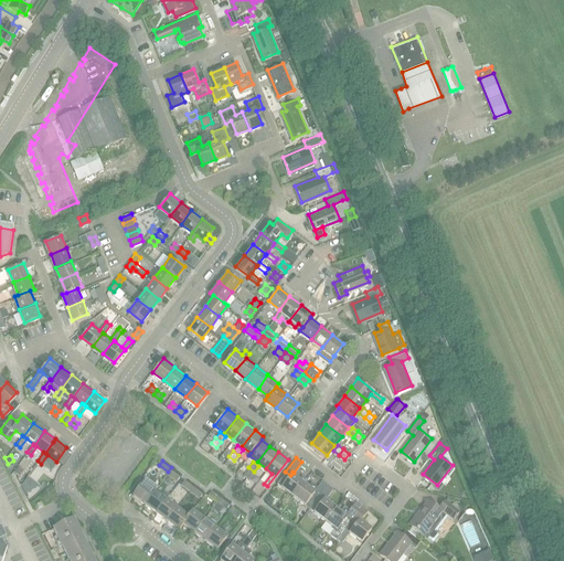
[(19,463),(14,468),(20,472),(24,466),(19,463)]
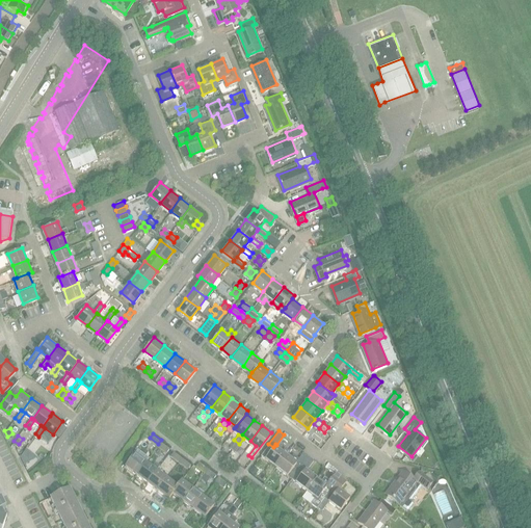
[(161,440),(158,444),(166,450),(169,446),(161,440)]
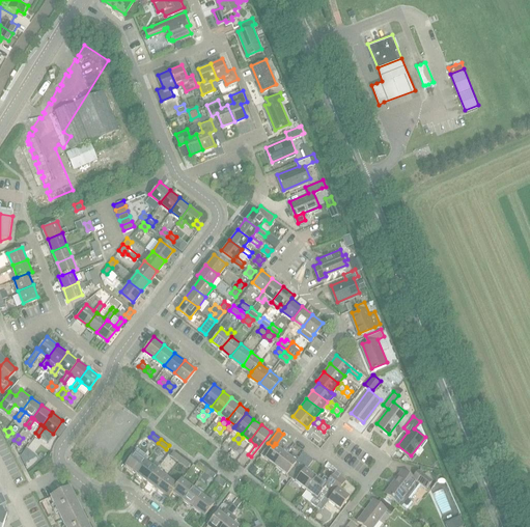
[(239,443),(233,439),(229,444),(235,448),(239,443)]
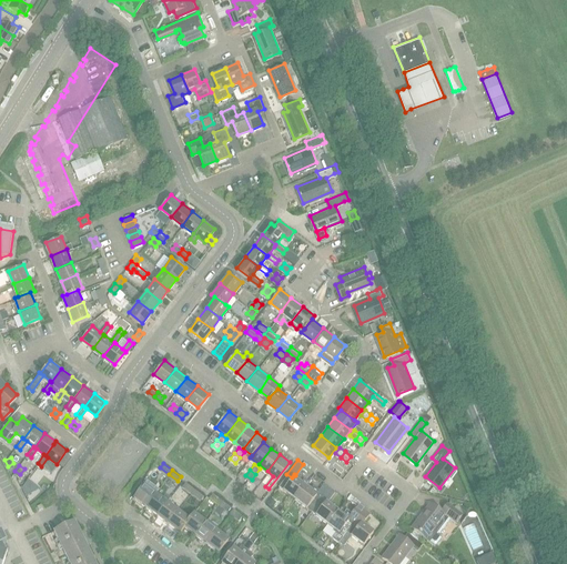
[(286,474),(280,484),(284,487),(295,496),(305,483),(309,479),(304,475),(301,480),(295,475),(294,474),(292,477),(286,474)]
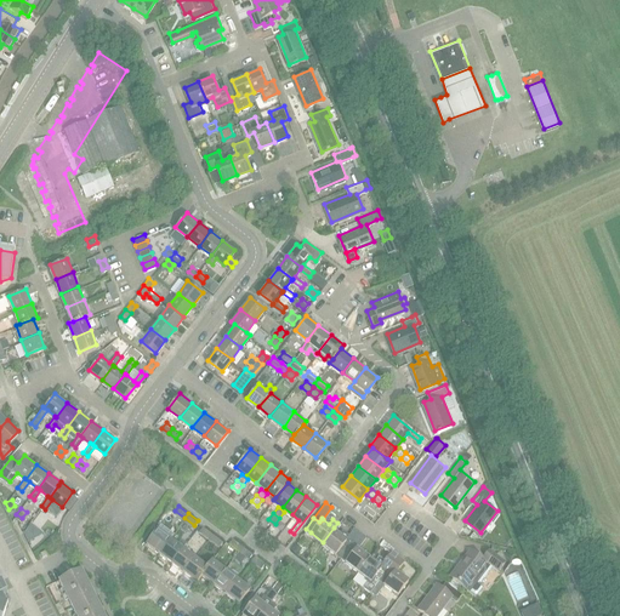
[(158,526),(147,541),(160,551),(171,537),(175,531),(161,522),(158,526)]
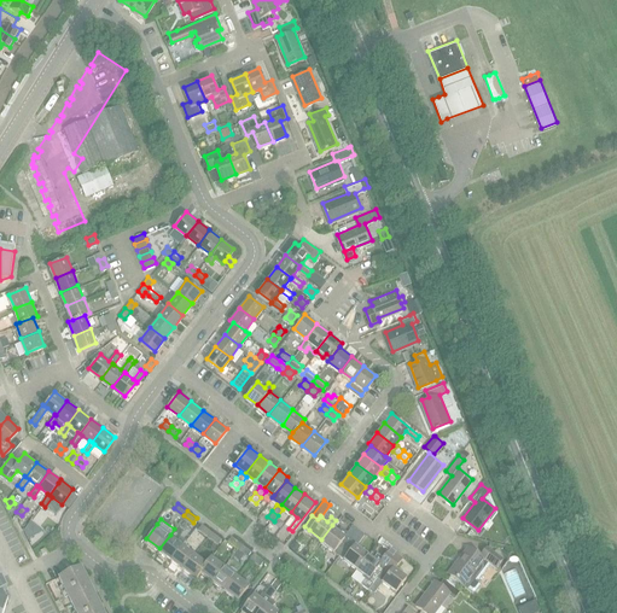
[(198,526),(208,533),(211,529),(202,521),(198,526)]
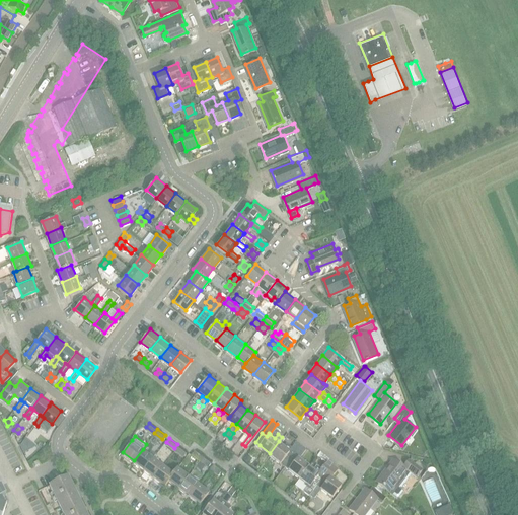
[(19,443),(23,450),(30,447),(26,439),(19,443)]
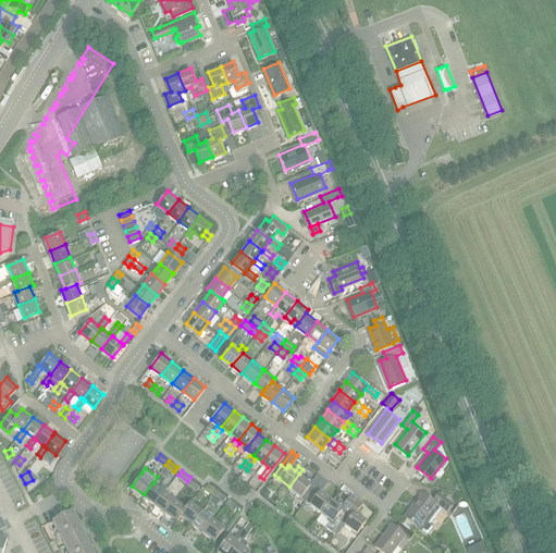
[(299,474),(289,487),(301,495),(301,494),(306,498),(323,475),(318,471),(313,478),(307,474),(305,477),(299,474)]
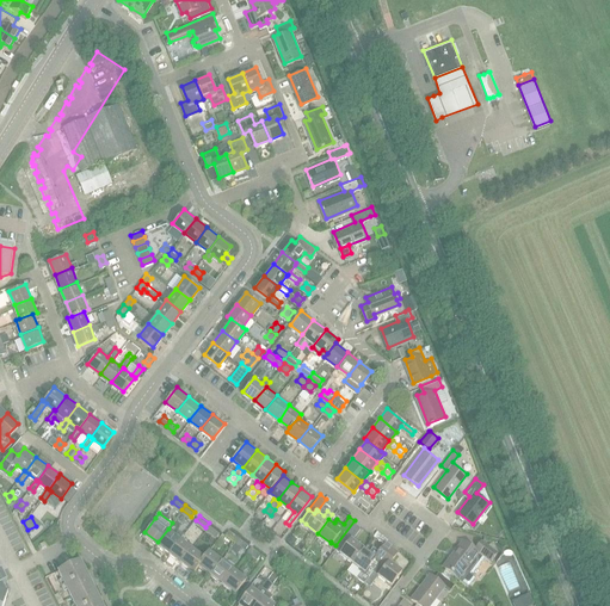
[(340,550),(352,560),(363,545),(352,537),(361,525),(355,520),(336,545),(340,550)]
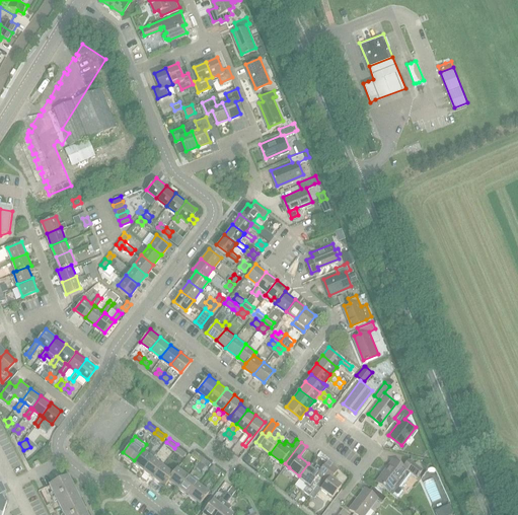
[(177,444),(174,448),(183,455),(187,451),(177,444)]
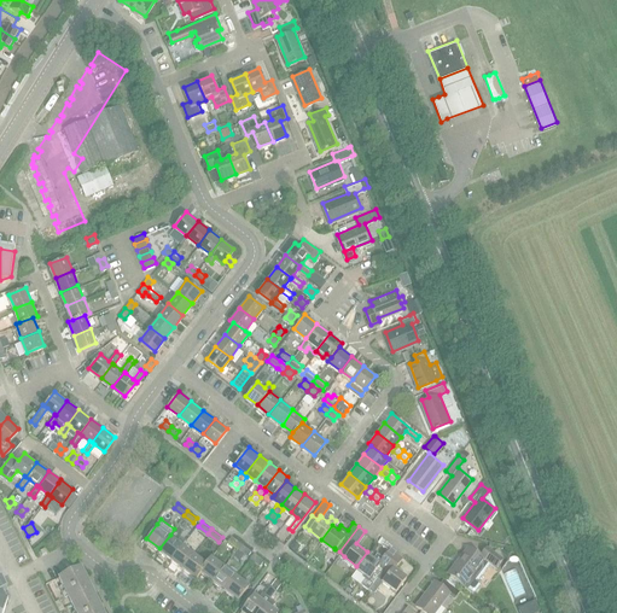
[(170,535),(159,548),(172,558),(182,543),(186,537),(181,533),(176,538),(170,535)]
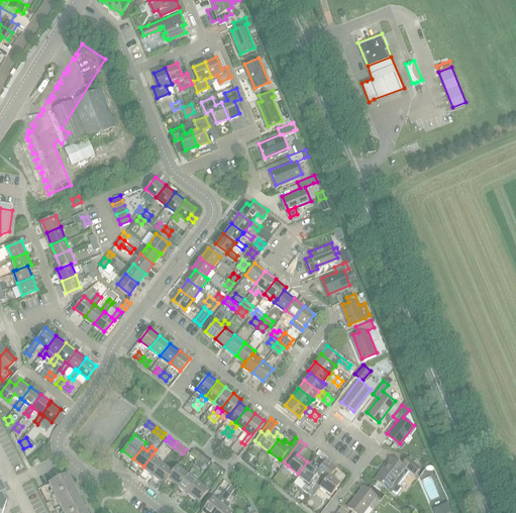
[(191,450),(199,456),(202,452),(194,446),(191,450)]
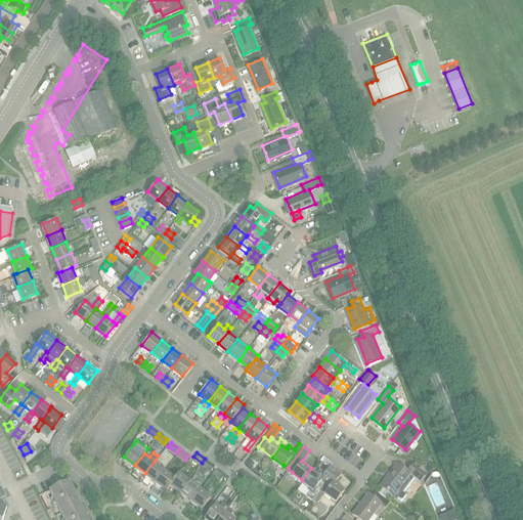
[(250,456),(246,462),(250,465),(254,459),(250,456)]
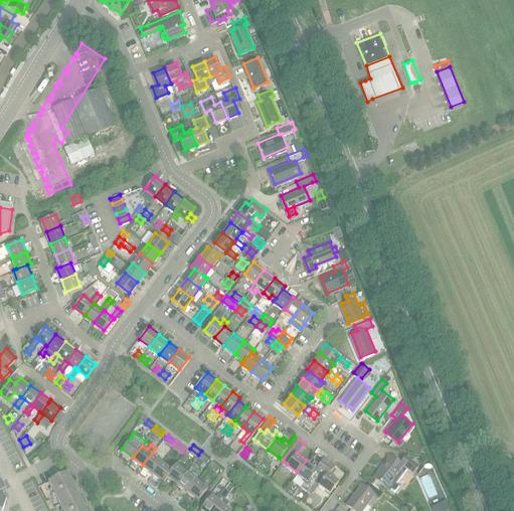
[(201,451),(198,455),(206,461),(210,457),(201,451)]
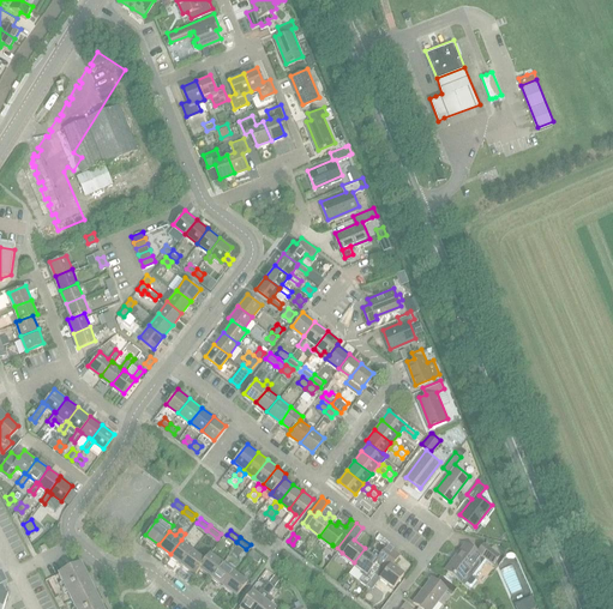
[(448,568),(462,579),(466,582),(467,579),(470,582),(472,582),(475,577),(475,576),(473,573),(485,556),(492,561),(499,552),(503,548),(498,544),(497,546),(487,538),(485,541),(478,549),(466,540),(457,550),(460,552),(448,568)]
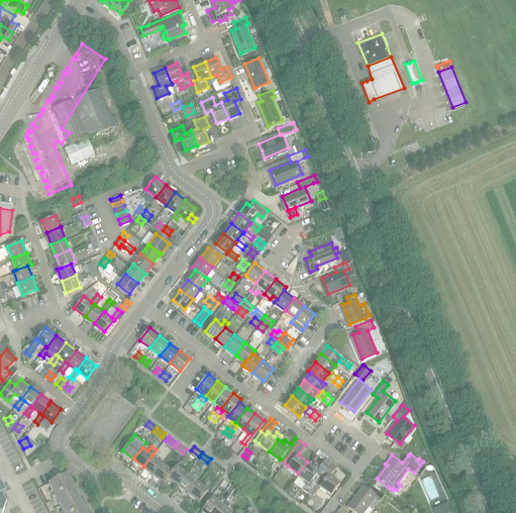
[(143,467),(153,475),(163,462),(152,454),(143,467)]
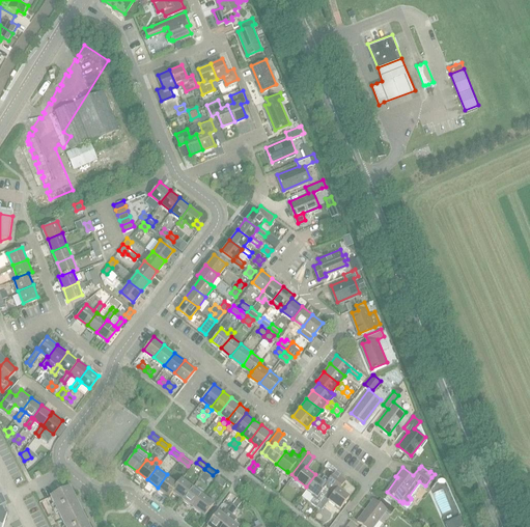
[(315,474),(306,487),(316,494),(311,500),(317,504),(322,498),(325,495),(331,487),(340,474),(335,470),(329,478),(325,475),(323,479),(315,474)]
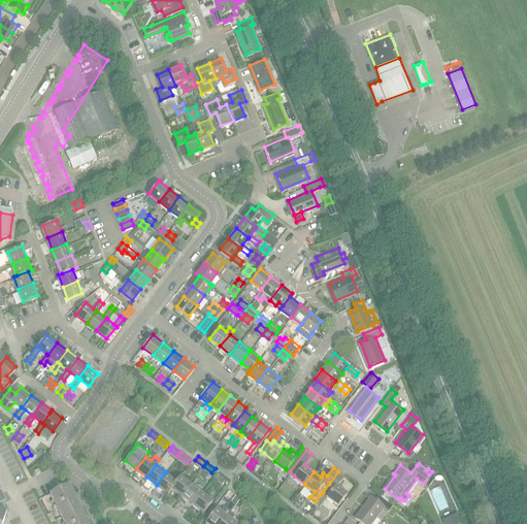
[(215,475),(223,481),(226,477),(218,470),(215,475)]
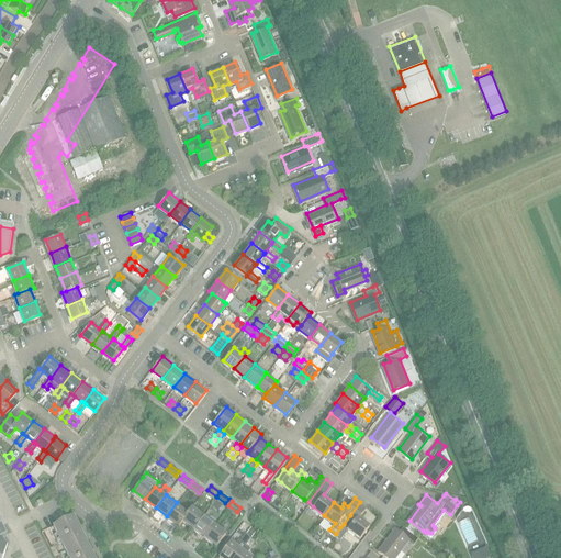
[(178,524),(183,519),(188,511),(177,502),(167,516),(178,524)]
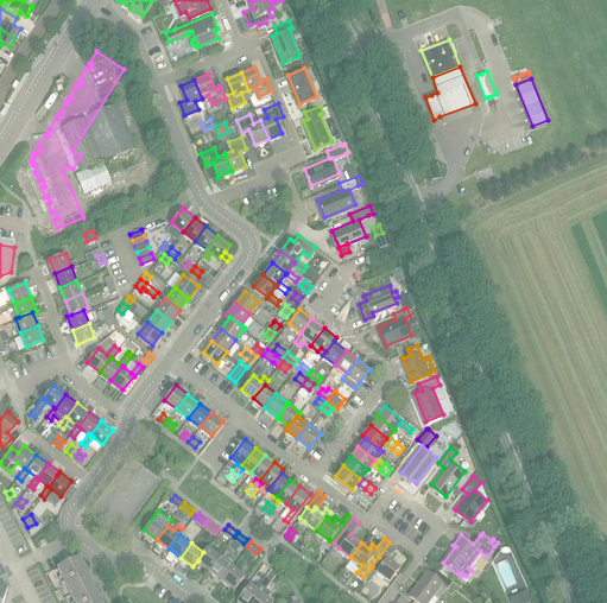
[(379,557),(372,566),(377,570),(390,579),(400,565),(389,557),(396,547),(390,543),(379,557)]
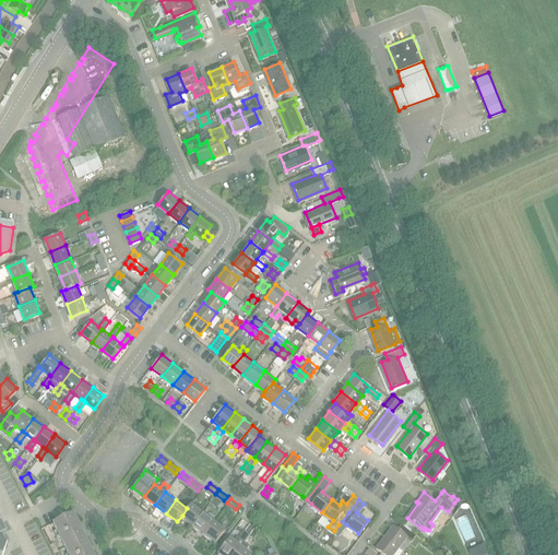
[(182,516),(192,523),(202,510),(191,503),(187,508),(182,516)]
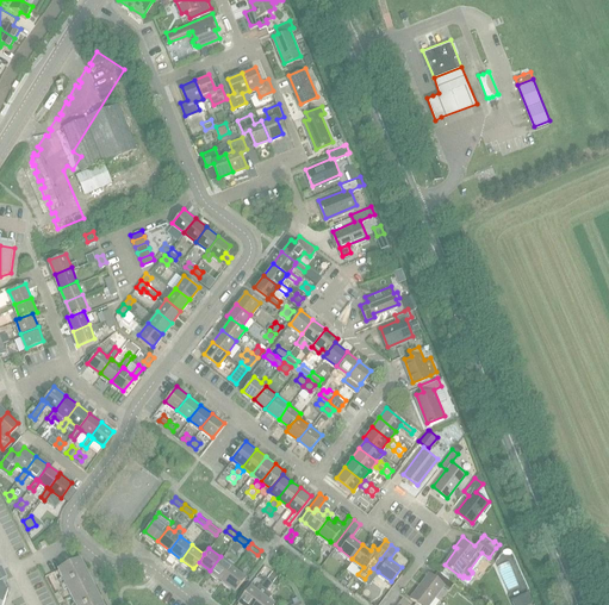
[(104,604),(100,597),(99,592),(86,567),(80,556),(58,567),(78,604),(74,604),(104,604)]
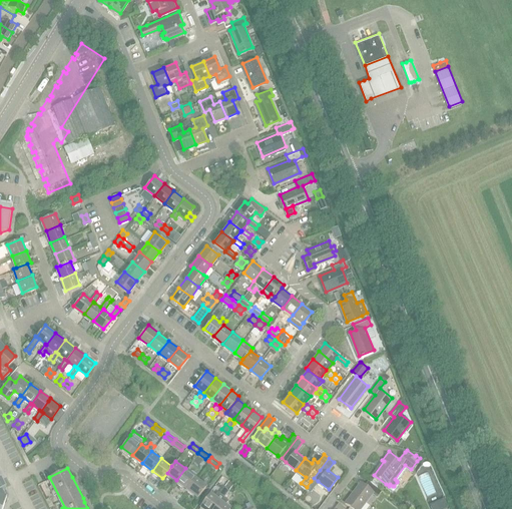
[(176,480),(187,488),(196,476),(185,468),(176,480)]
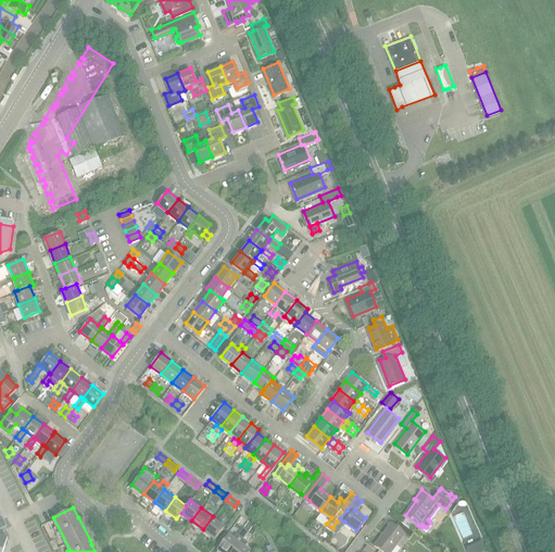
[(213,516),(203,529),(214,538),(224,525),(213,516)]
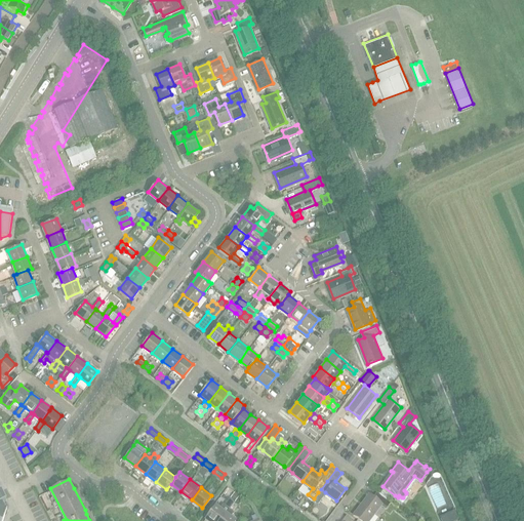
[(235,489),(230,495),(234,499),(239,492),(235,489)]
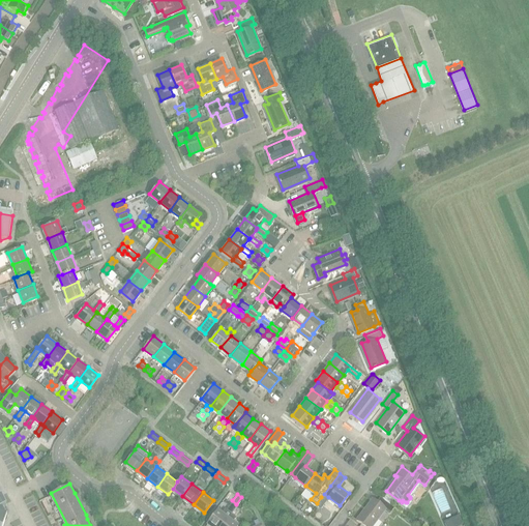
[(357,517),(368,525),(370,525),(385,507),(390,510),(394,504),(381,494),(377,499),(373,496),(357,517)]
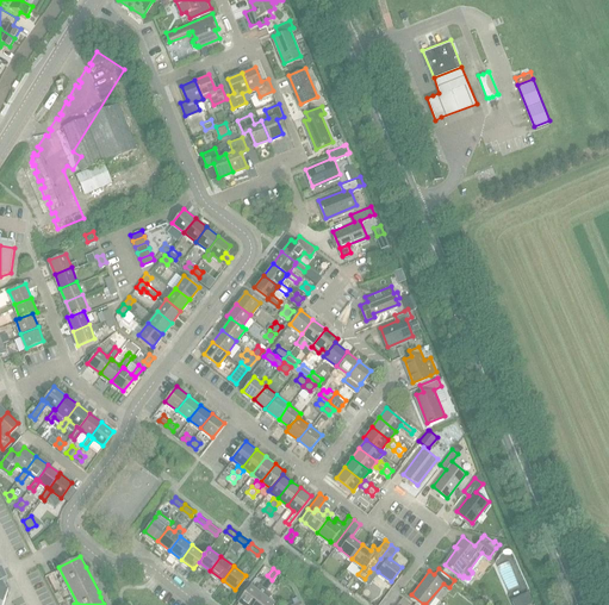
[(242,604),(243,604),(253,604),(267,587),(272,580),(267,575),(261,582),(259,581),(255,587),(252,585),(237,602),(242,604)]
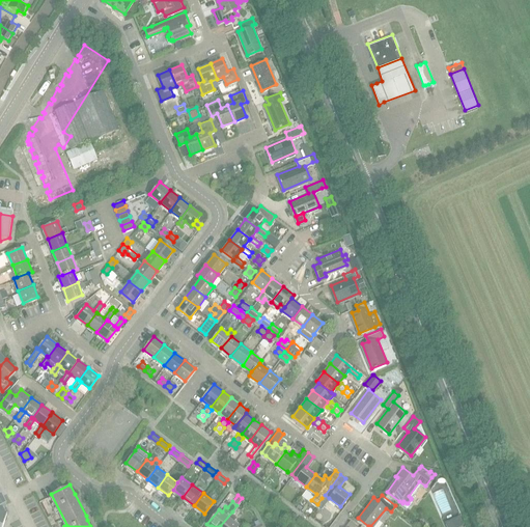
[(232,511),(220,526),(236,526),(239,524),(232,520),(236,515),(232,511)]
